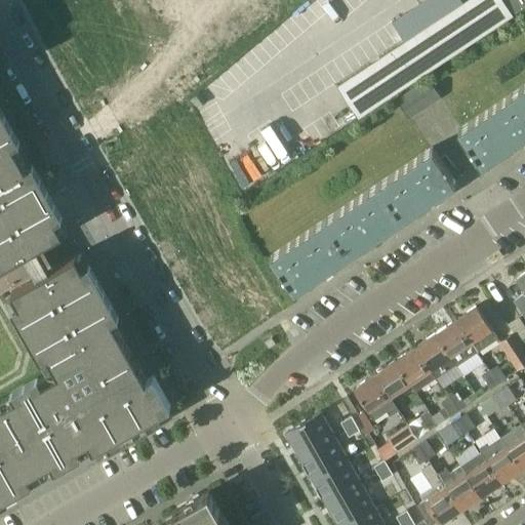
[(524,0),(467,0),(337,86),(358,117),(524,7),(524,0)]
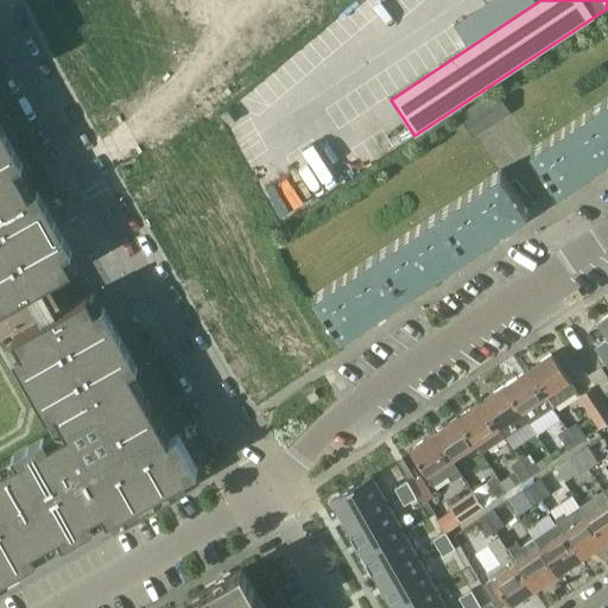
[(498,120),(511,112),(495,89),(483,97),(498,120)]
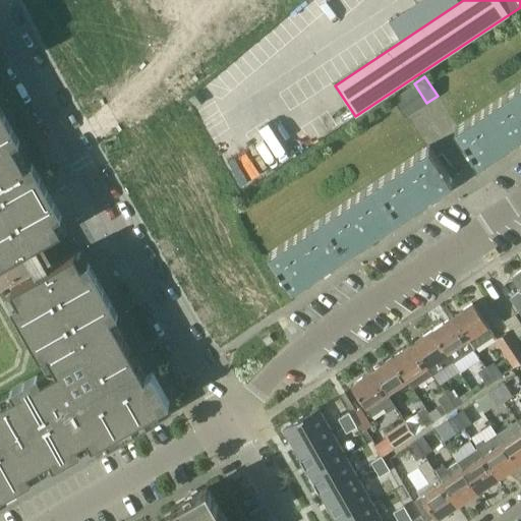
[(520,82),(454,128),(477,164),(520,134),(520,82)]
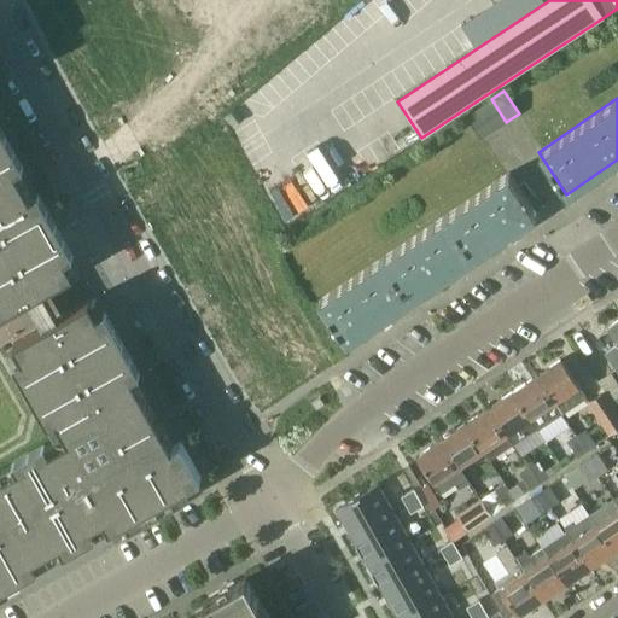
[(491,99),(479,108),(494,130),(506,122),(491,99)]
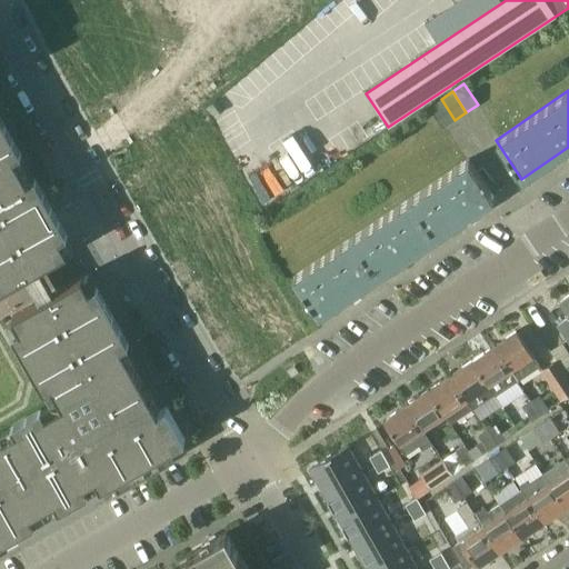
[(443,128),(455,120),(441,99),(429,107),(443,128)]
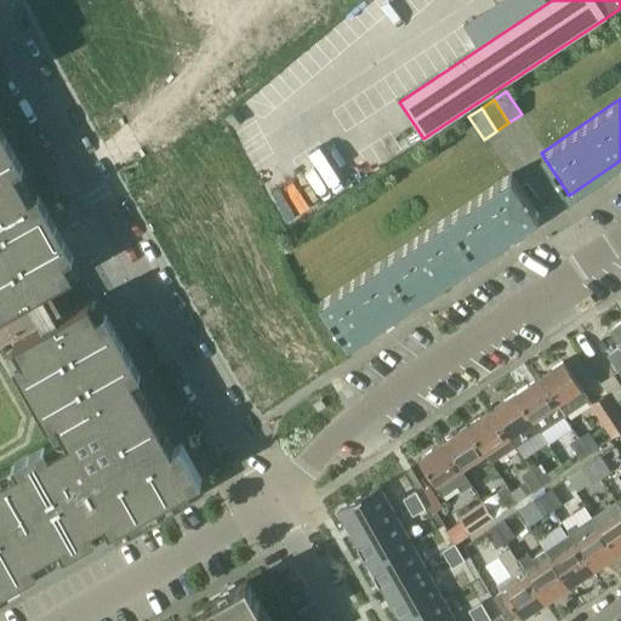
[(0,318),(73,275),(66,261),(74,256),(39,194),(30,199),(15,171),(23,166),(0,125),(0,318)]
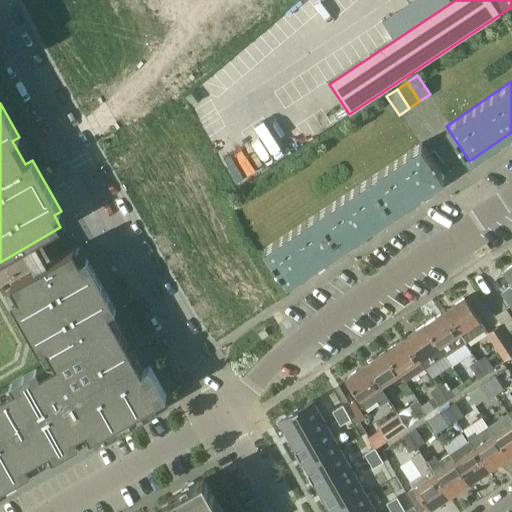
[(286,284),(445,177),(421,142),(263,249),(286,284)]
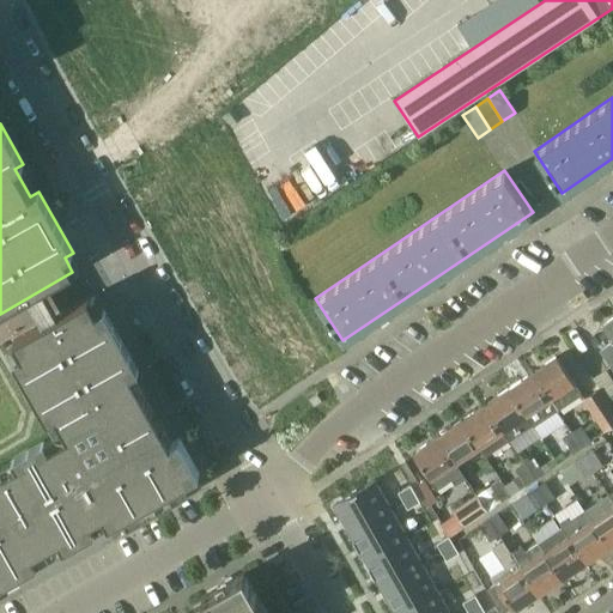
[(96,313),(87,298),(13,341),(22,356),(13,360),(47,422),(55,416),(67,437),(48,448),(44,438),(12,457),(17,466),(0,474),(0,584),(37,564),(32,556),(103,515),(109,526),(123,517),(128,526),(189,491),(184,483),(199,474),(180,439),(170,444),(131,374),(139,369),(104,308),(96,313)]
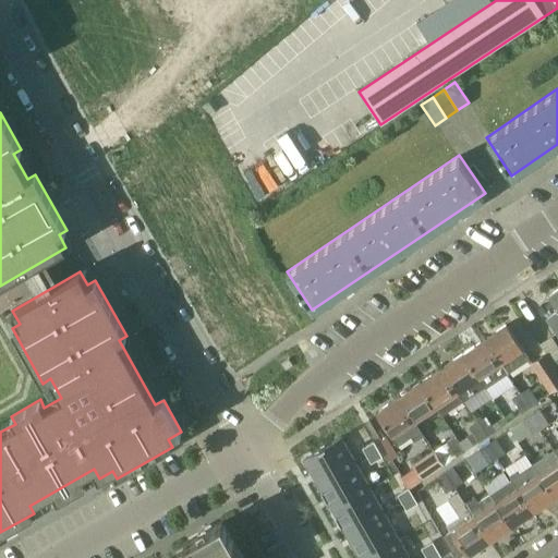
[(545,318),(557,336),(557,289),(548,296),(557,311),(545,318)]
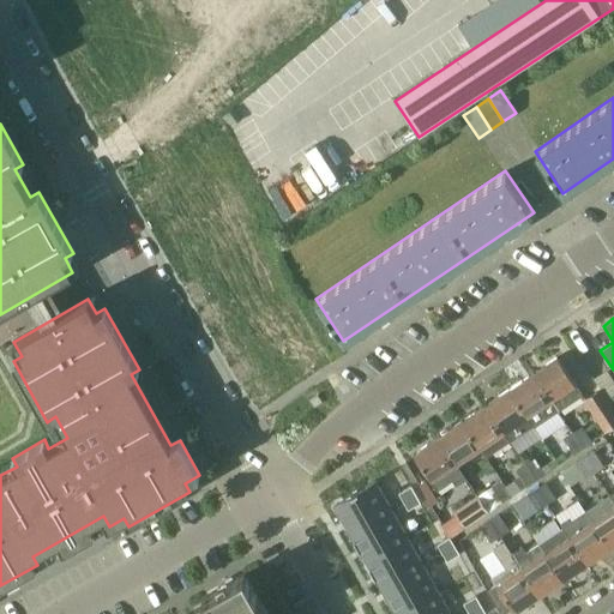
[(575,383),(558,356),(534,372),(559,410),(583,395),(575,383)]
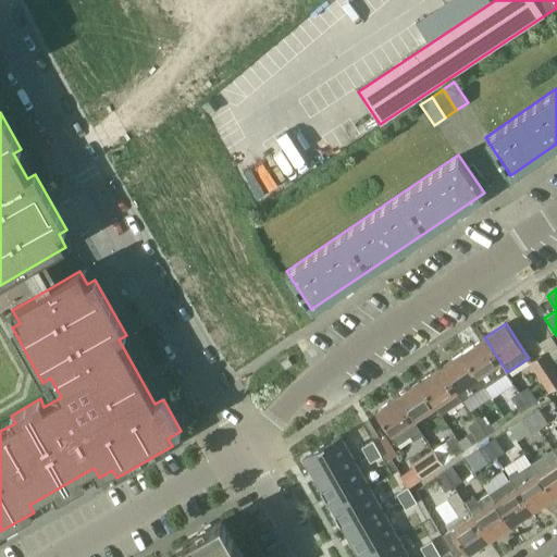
[(484,337),(462,353),(486,387),(507,372),(484,337)]
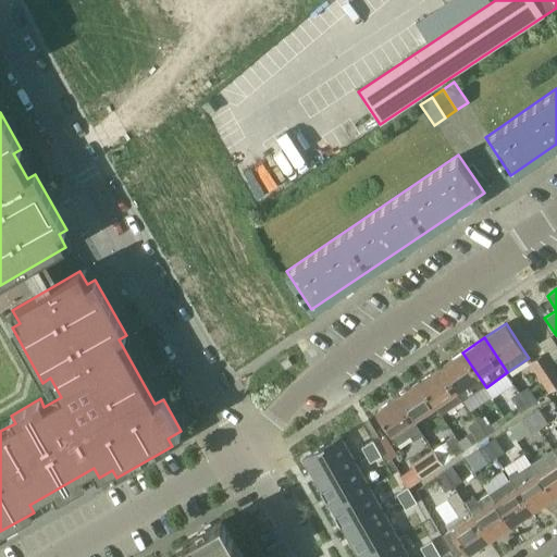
[(548,392),(556,385),(556,369),(552,360),(546,350),(529,361),(548,392)]
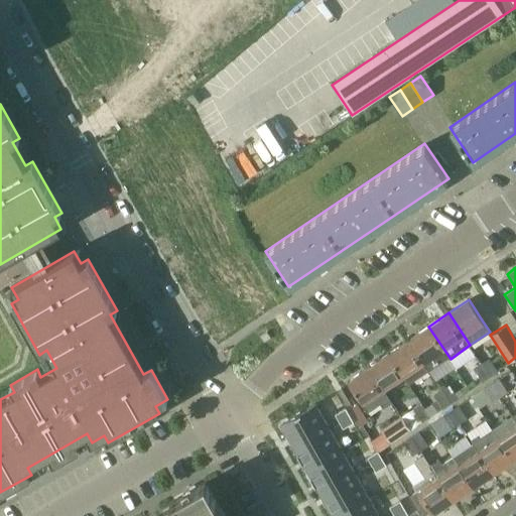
[(428,327),(408,340),(429,371),(448,358),(449,359),(450,359),(428,327)]
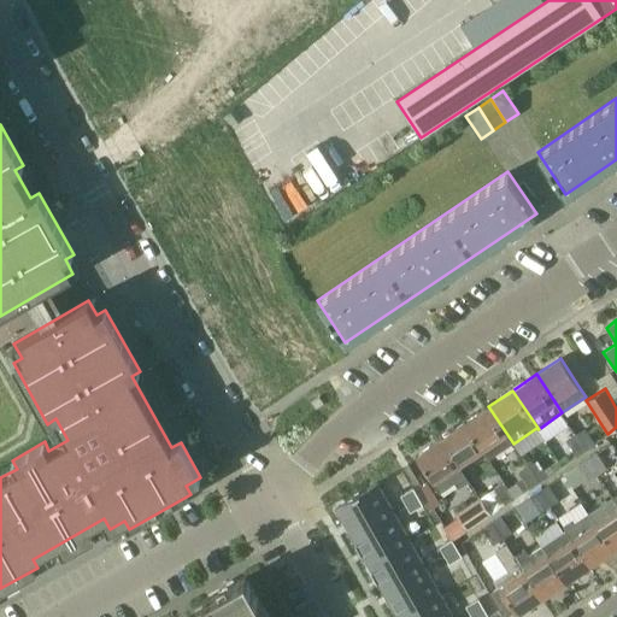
[(488,406),(464,422),(481,448),(481,450),(488,460),(489,459),(513,444),(488,406)]
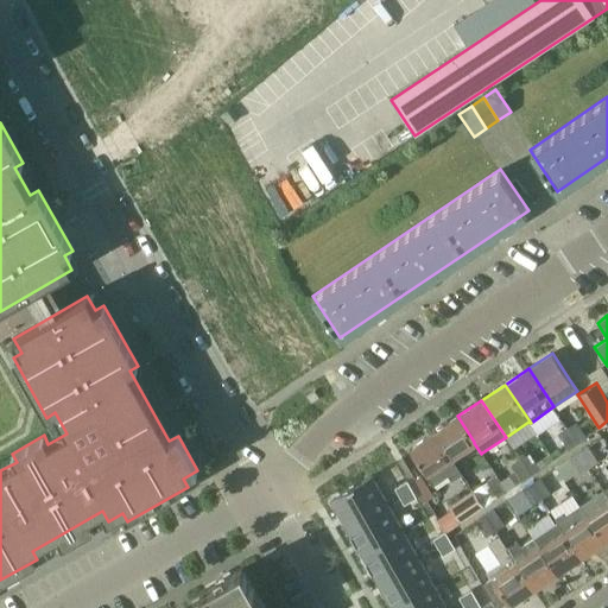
[(457,416),(434,432),(451,457),(474,443),(474,442),(457,416)]
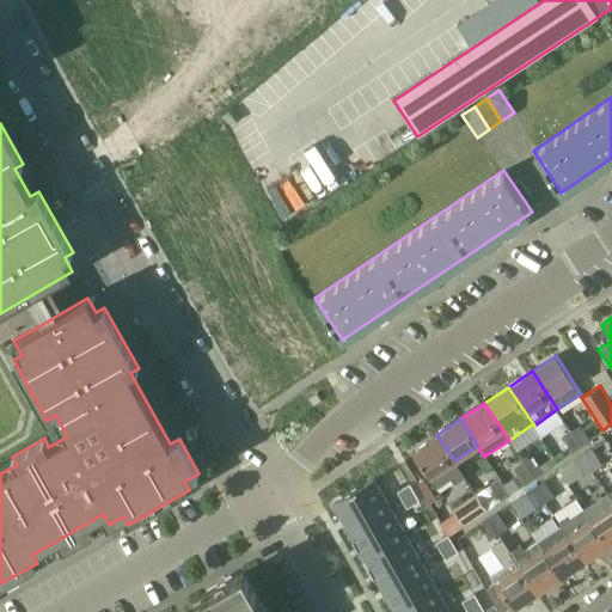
[(592,440),(580,424),(571,430),(582,446),(592,440)]
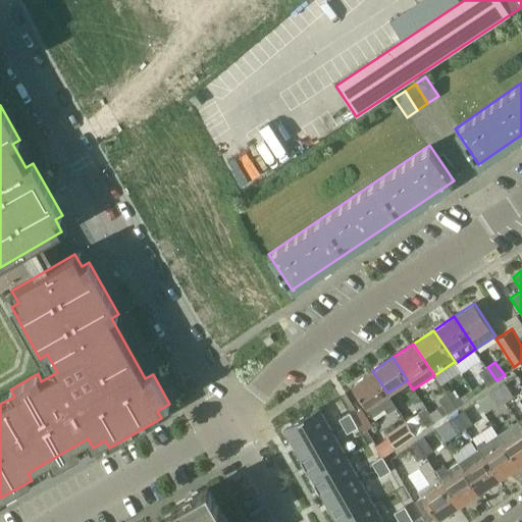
[(478,372),(488,386),(497,380),(487,367),(478,372)]
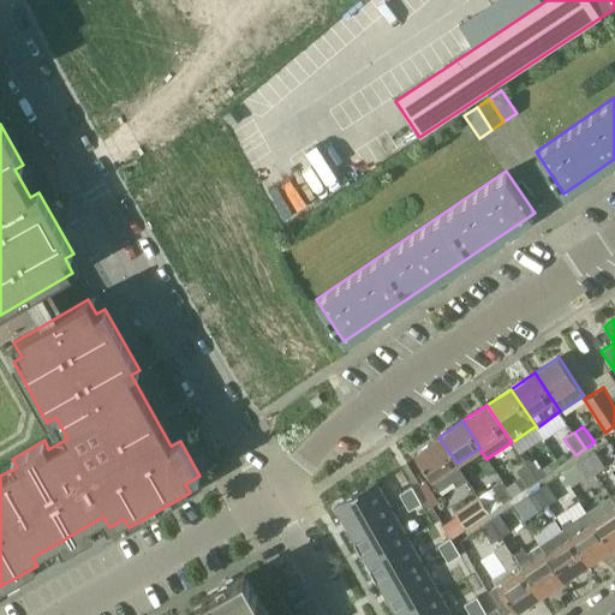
[(439,437),(415,453),(433,479),(440,490),(453,482),(457,487),(467,479),(457,463),(439,437)]
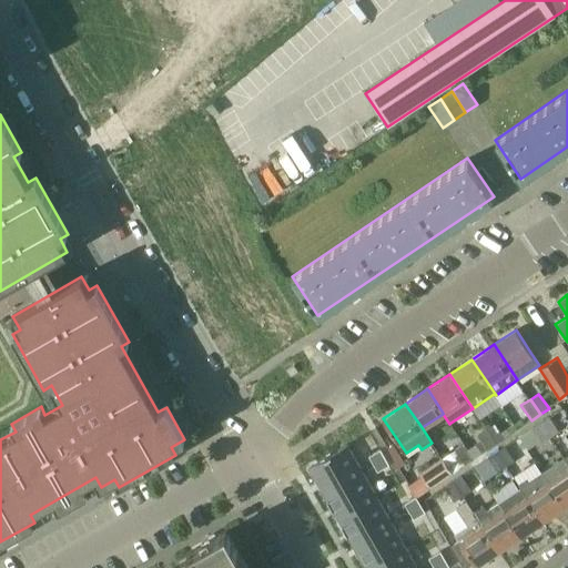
[(549,416),(540,422),(550,437),(559,432),(549,416)]
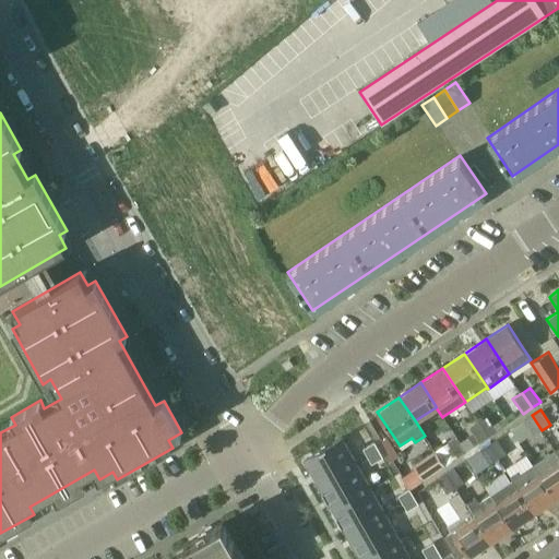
[(523,420),(534,436),(542,430),(532,415),(523,420)]
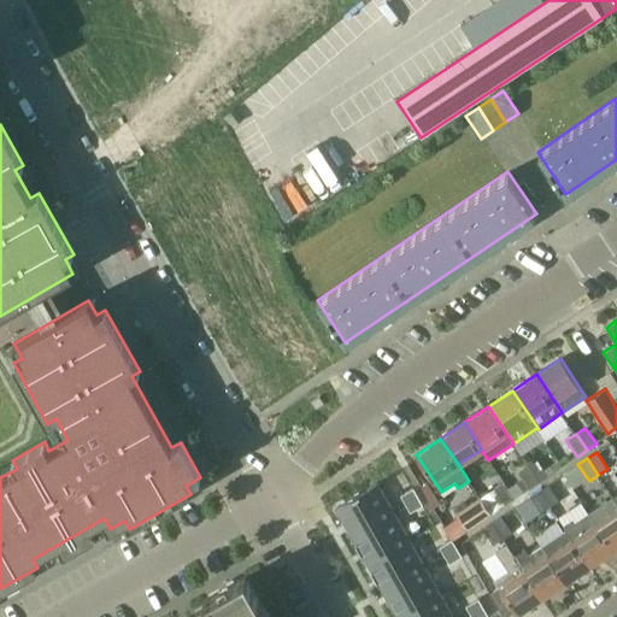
[(548,476),(538,459),(528,465),(540,482),(548,476)]
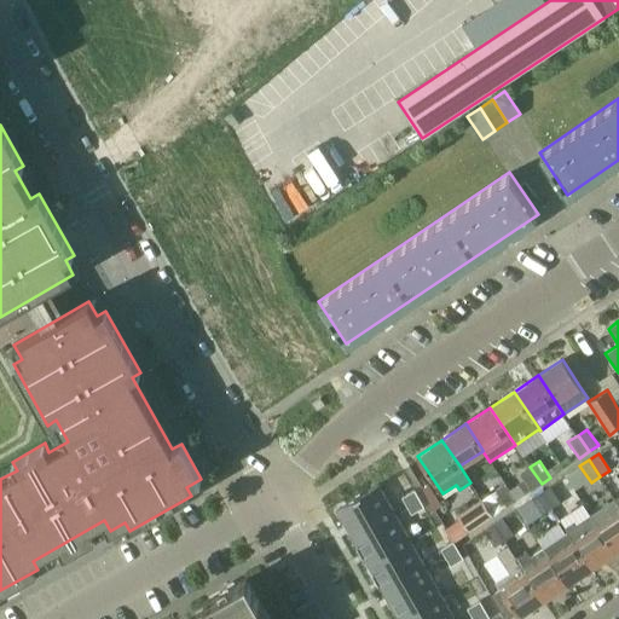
[(520,474),(531,490),(542,484),(530,467),(520,474)]
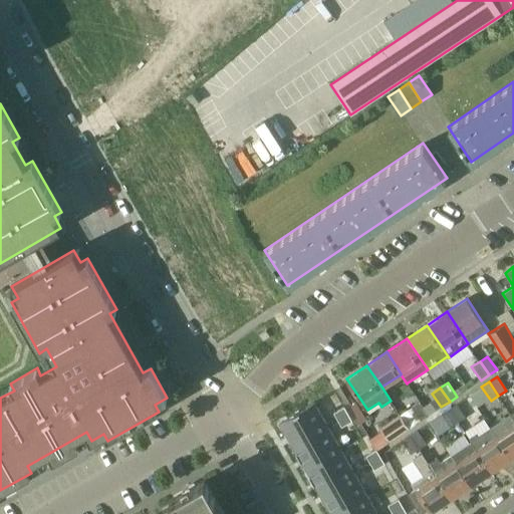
[(423,407),(422,407),(428,416),(436,411),(430,402),(424,406),(423,407)]
